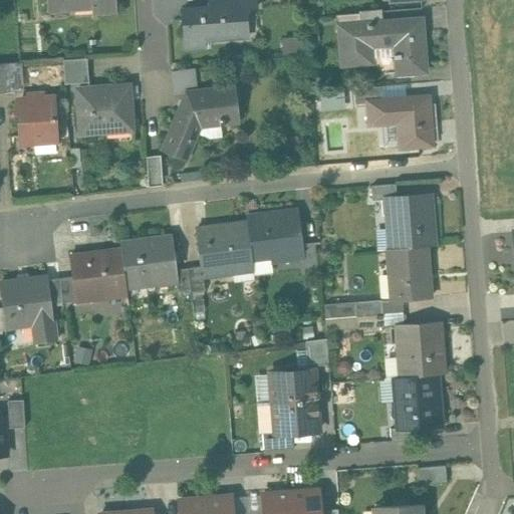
[(115,0),(47,0),(48,4),(92,1),(93,13),(116,11),(115,0)]
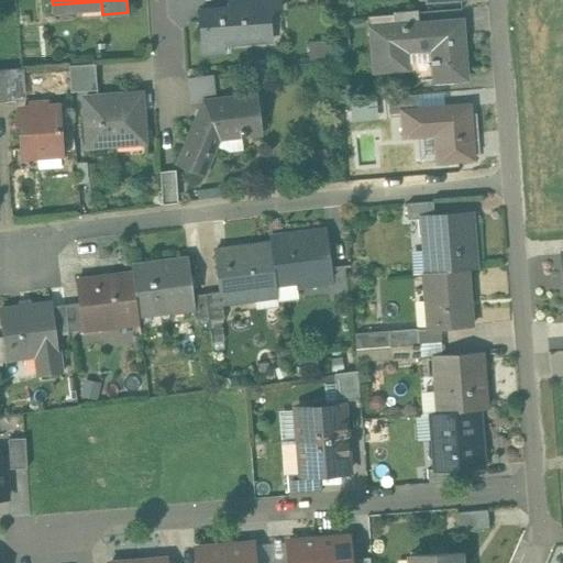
[(241,9),(200,11),(202,46),(202,56),(224,55),(223,42),(265,39),(262,3),(241,6),(241,9)]
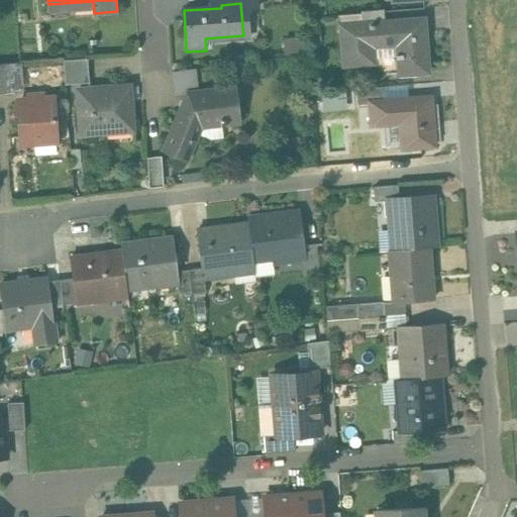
[(363,14),(338,16),(339,30),(341,29),(341,28),(364,26),(363,14)]
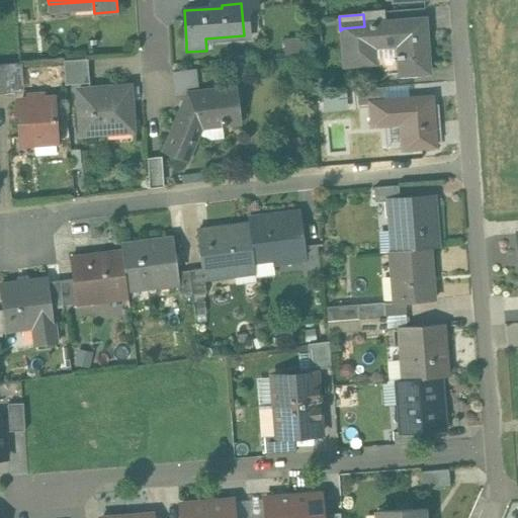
[(364,26),(342,28),(342,29),(345,66),(374,63),(372,47),(398,45),(399,56),(397,56),(398,60),(399,59),(401,75),(429,73),(425,19),(369,24),(370,25),(364,26)]
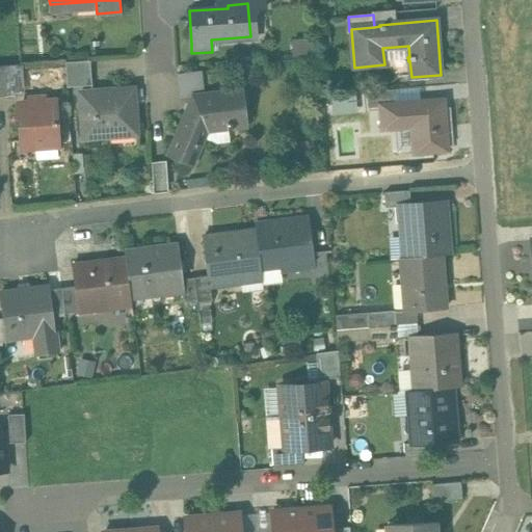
[(90,61),(65,62),(68,89),(92,87),(90,61)]
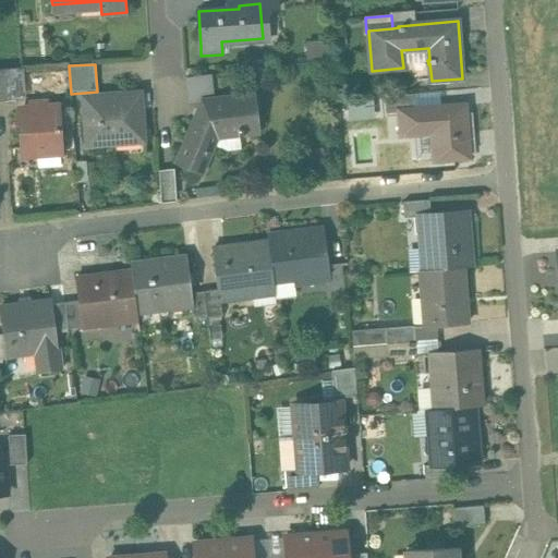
[(142,94),(83,98),(87,145),(145,140),(142,94)]
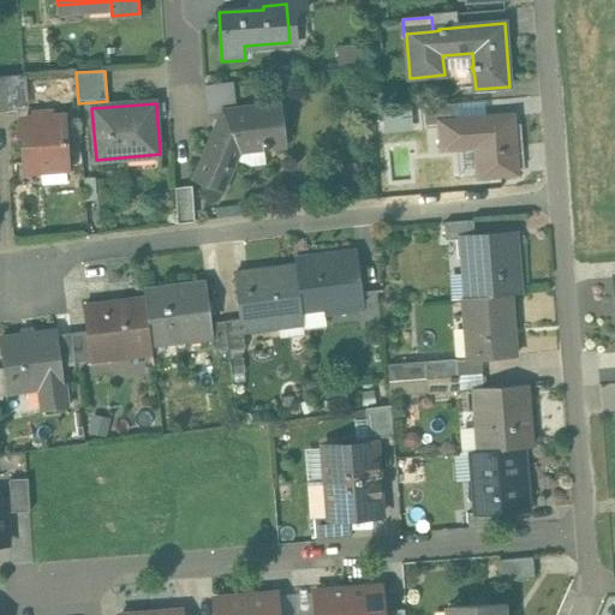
[(455,103),(424,106),(425,125),(441,123),(441,118),(457,118),(455,103)]
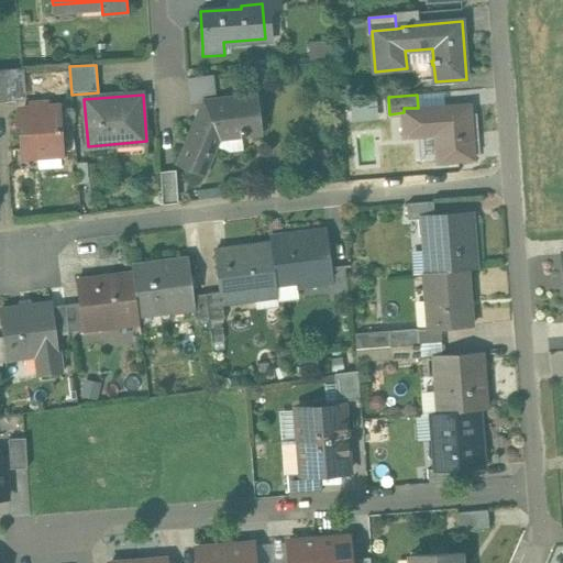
[(257,97),(205,103),(178,165),(202,176),(219,138),(241,134),(242,138),(245,138),(245,134),(262,132),(257,97)]
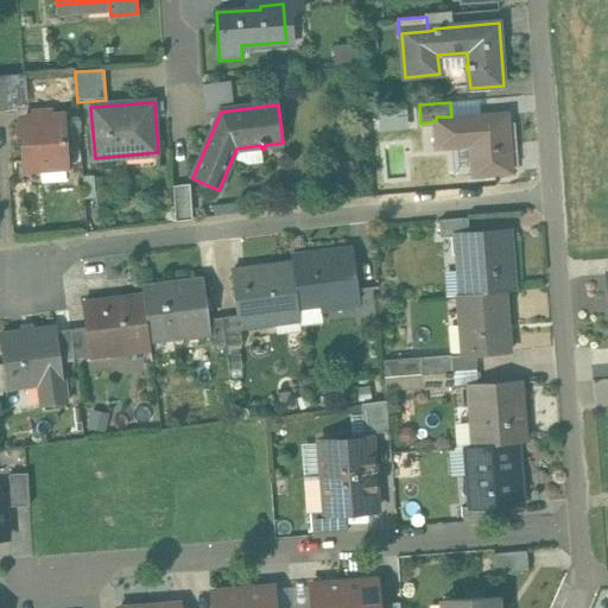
[(451,116),(436,116),(436,121),(437,146),(469,145),(470,172),(508,170),(505,113),(451,116)]
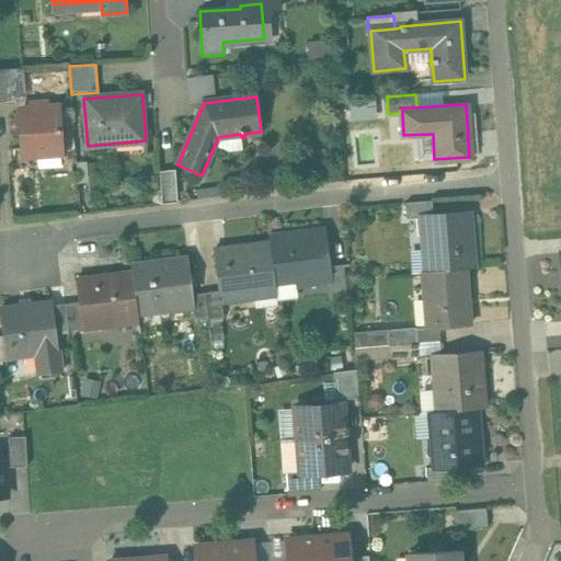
[(58,109),(19,111),(22,155),(61,152),(58,109)]
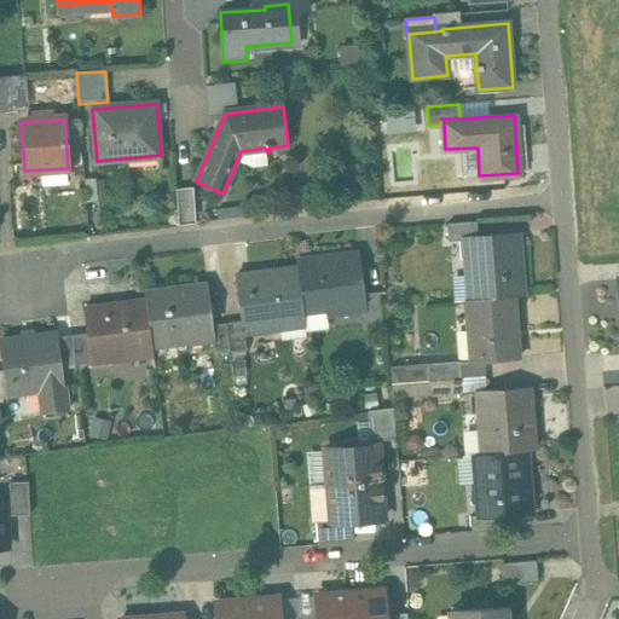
[(196,224),(194,187),(177,190),(179,225),(196,224)]
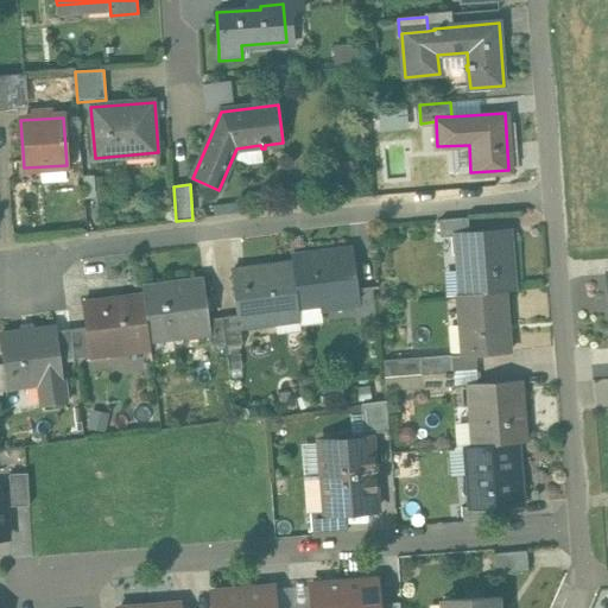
[(472,216),(444,219),(445,236),(460,235),(460,232),(473,230),(472,216)]
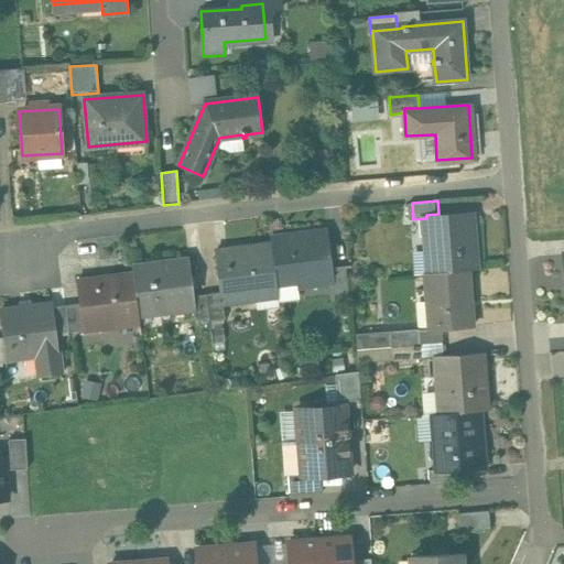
[(438,214),(426,215),(426,218),(431,273),(468,270),(478,269),(474,212),(438,214)]
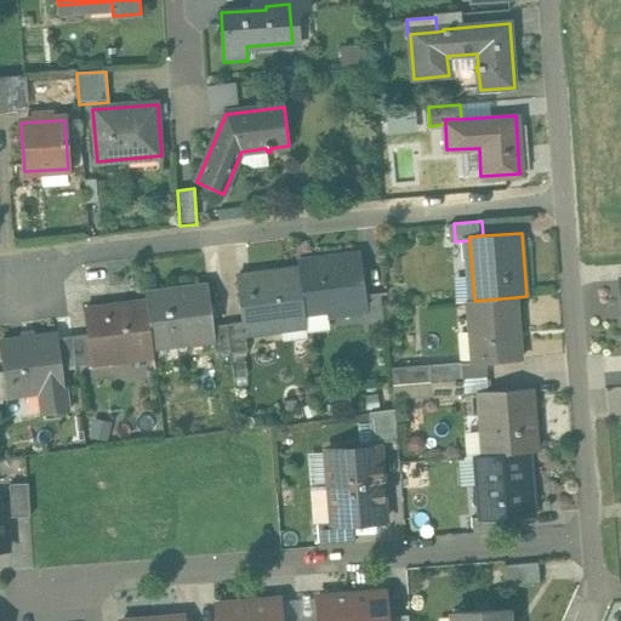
[(357,256),(298,263),(298,269),(305,315),(362,308),(363,308),(362,295),(357,256)]
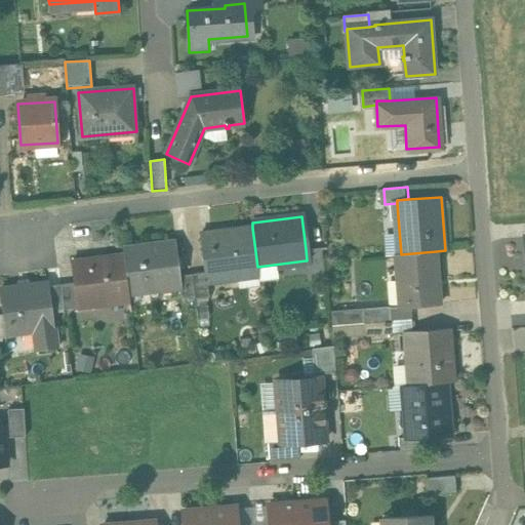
[(252,228),(200,234),(204,272),(205,282),(207,282),(224,280),(224,277),(258,273),(257,267),(252,228)]
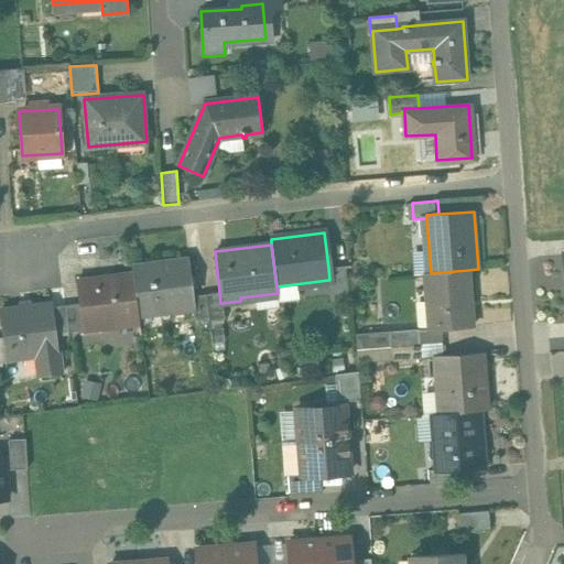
[(191,264),(136,271),(137,277),(141,316),(194,311),(195,311),(194,294),(191,264)]
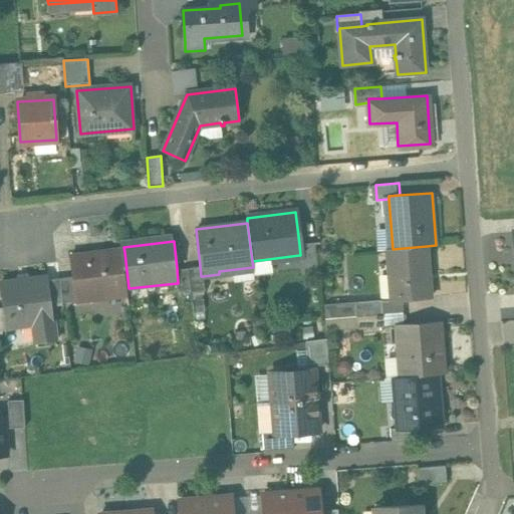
[(310,243),(299,244),(300,255),(299,255),(301,269),(313,267),(310,243)]
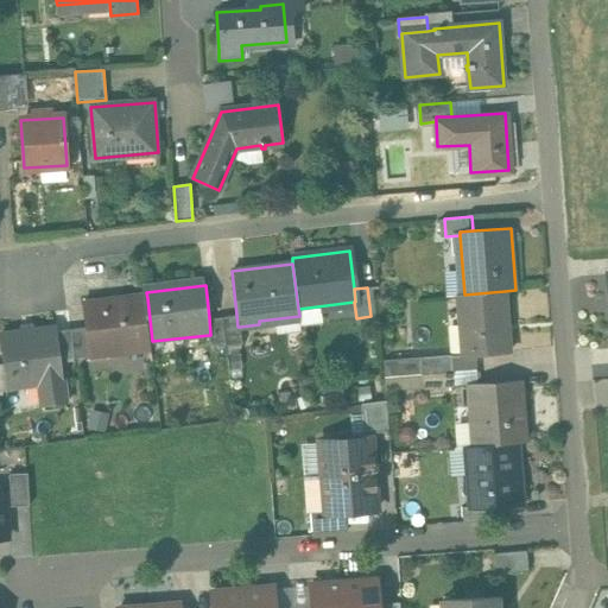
[(464,295),(460,295),(466,354),(477,353),(510,350),(505,291),(464,295)]
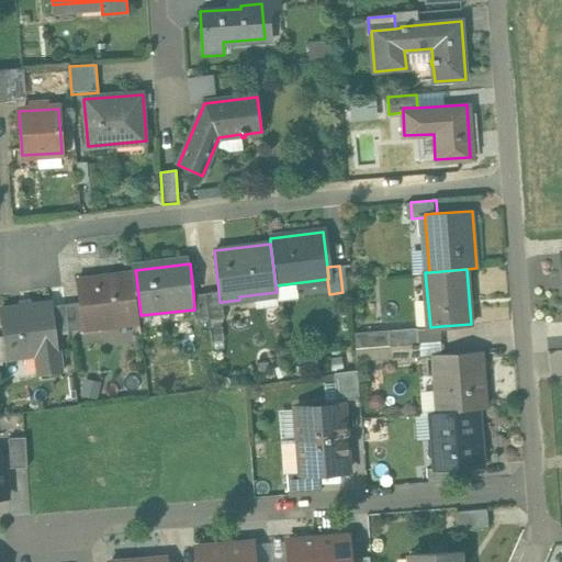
[(136,276),(79,282),(81,305),(85,328),(141,322),(141,315),(136,276)]
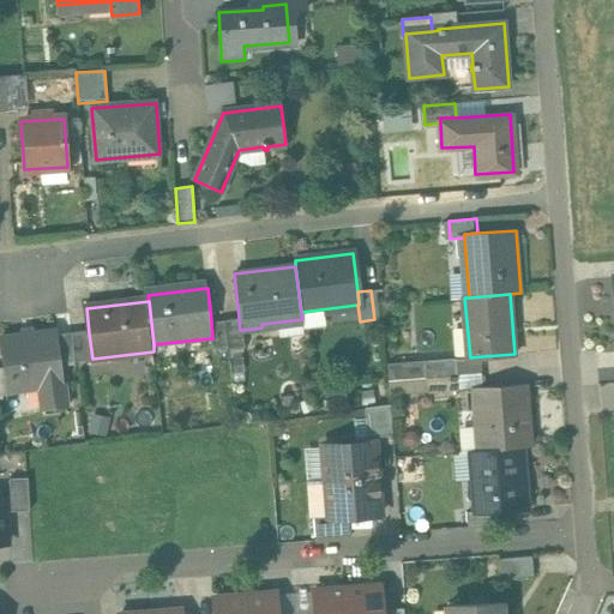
[(239,318),(227,319),(229,348),(244,347),(242,330),(240,330),(239,318)]
